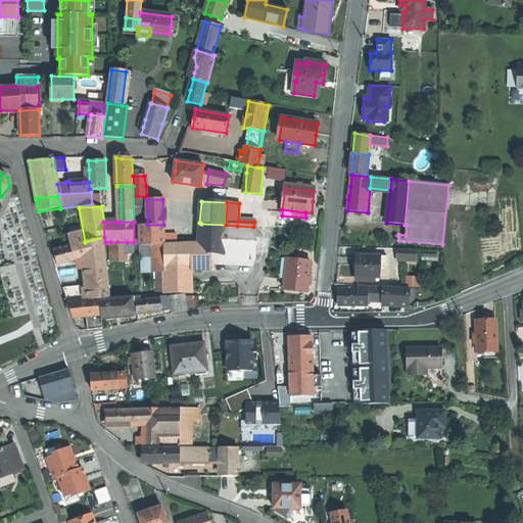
[(226,225),(201,224),(200,244),(178,244),(163,245),(164,267),(191,267),(211,267),(211,264),(210,254),(224,255),(226,225)]
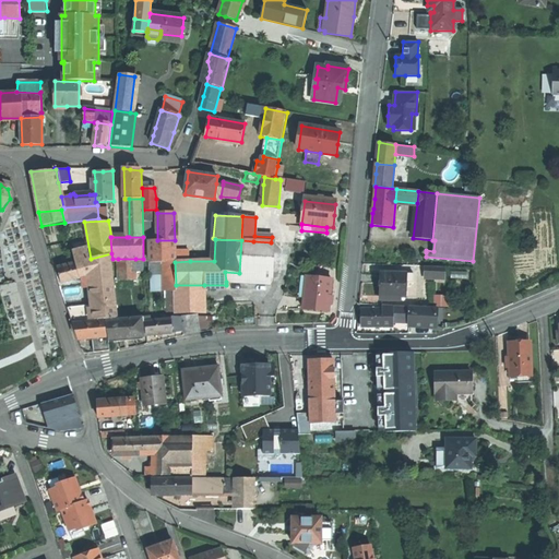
[(163,262),(175,262),(175,251),(175,240),(157,240),(150,240),(151,262),(163,262)]
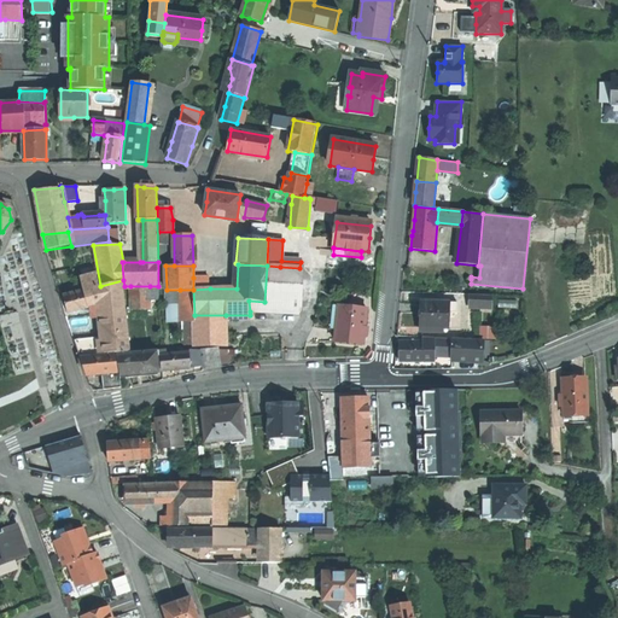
[(267,266),(264,302),(299,303),(301,303),(303,268),(299,268),(280,267),(267,266)]
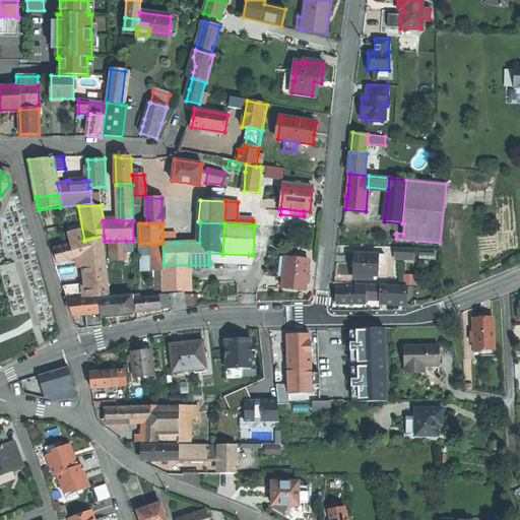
[(83,241),(81,230),(68,233),(71,245),(81,242),(81,241),(83,241)]
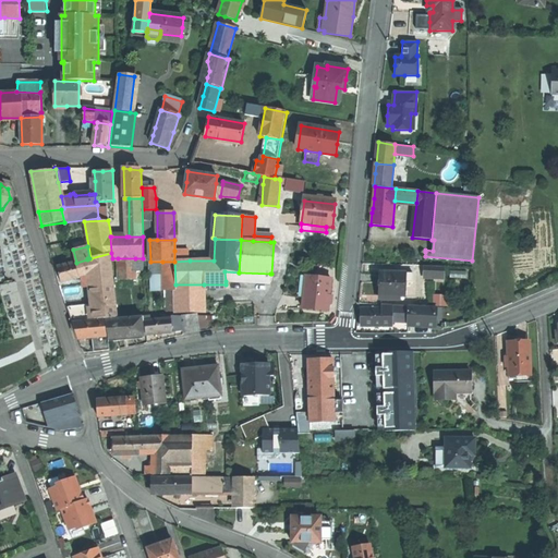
[(174,251),(174,262),(190,261),(189,251),(174,251)]
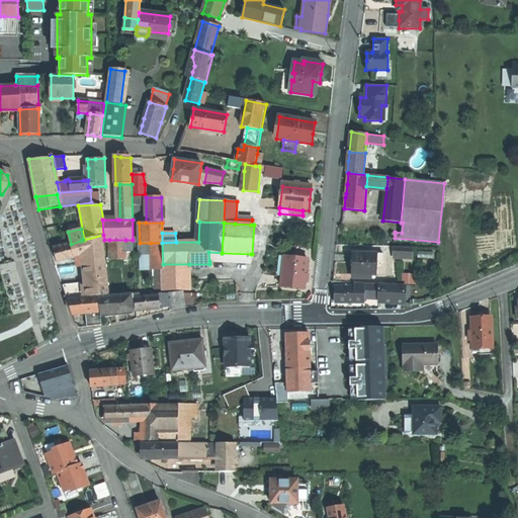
[(84,265),(105,263),(103,235),(84,240),(83,240),(81,240),(81,241),(83,255),(84,265)]
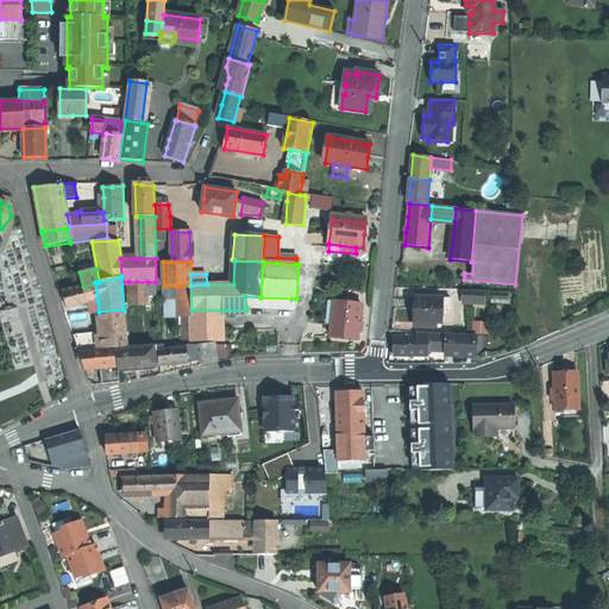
[(148,282),(129,282),(129,305),(149,305),(149,296),(148,296),(148,282)]
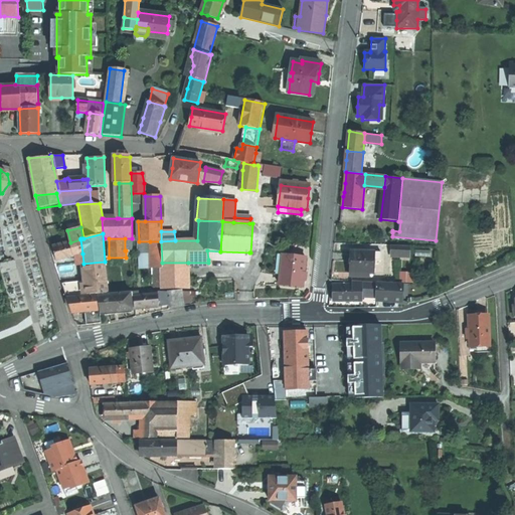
[(82,253),(80,239),(70,242),(53,246),(54,253),(56,261),(82,253)]
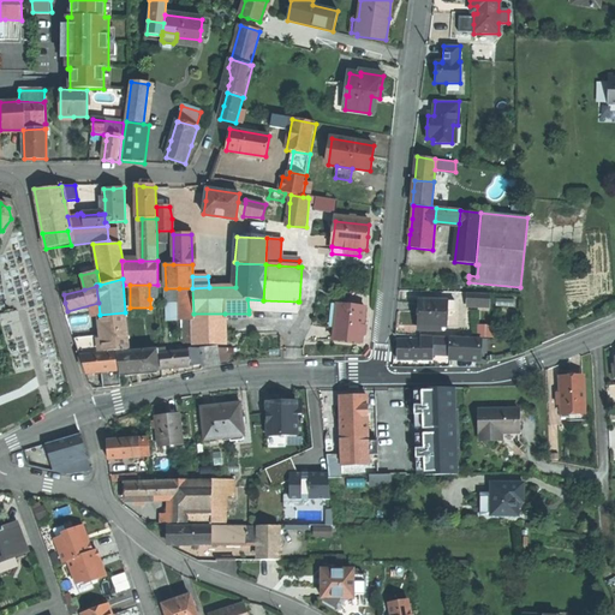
[(179,288),(166,288),(166,303),(179,303),(179,288)]
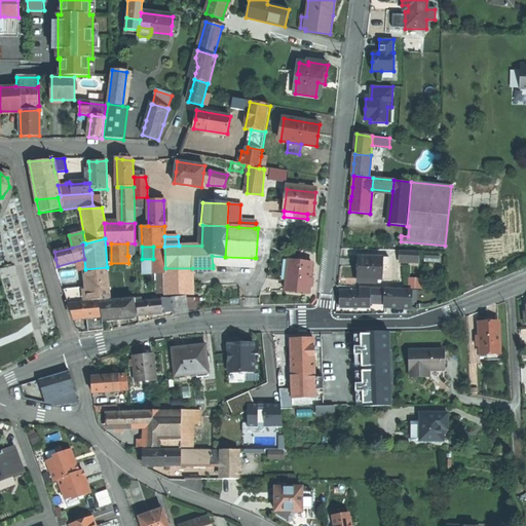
[(165,268),(164,247),(153,247),(153,259),(153,274),(165,274),(165,268)]
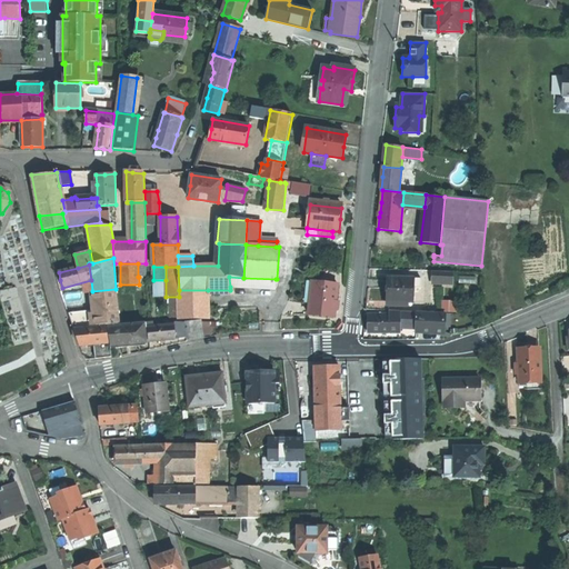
[(432,272),(432,282),(451,283),(452,272),(432,272)]
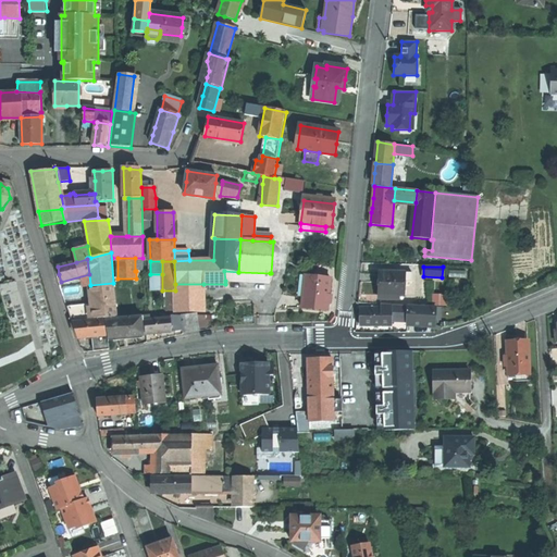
[(224,271),(225,281),(269,284),(270,273),(238,272),(224,271)]
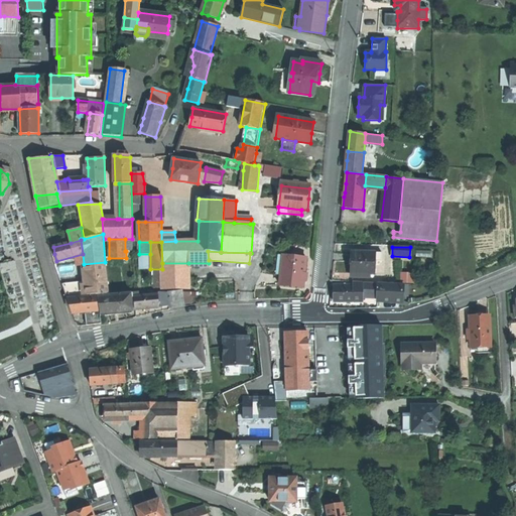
[(351,274),(352,274),(368,274),(374,275),(374,262),(382,262),(382,254),(352,253),(352,265),(351,274)]
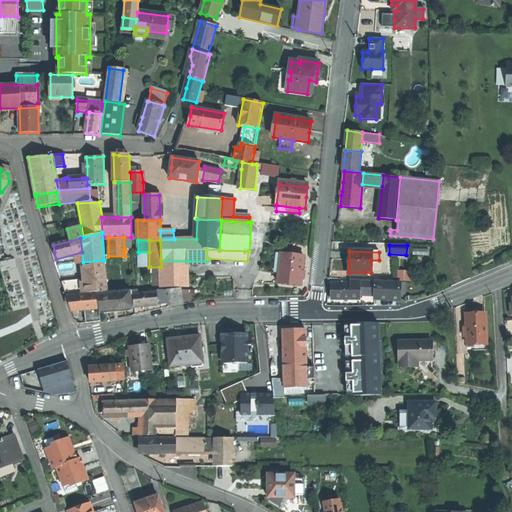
[(302,270),(304,256),(284,254),(281,274),(278,273),(277,283),(289,284),(300,285),(301,280),(302,270)]
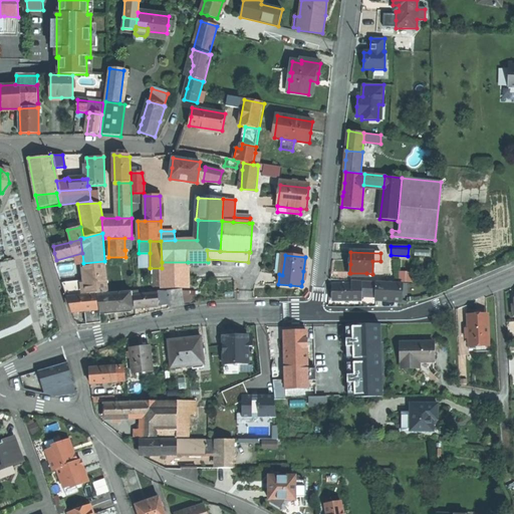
[(85,283),(86,295),(97,294),(108,293),(104,261),(83,263),(83,264),(84,275),(86,276),(87,282),(85,283)]
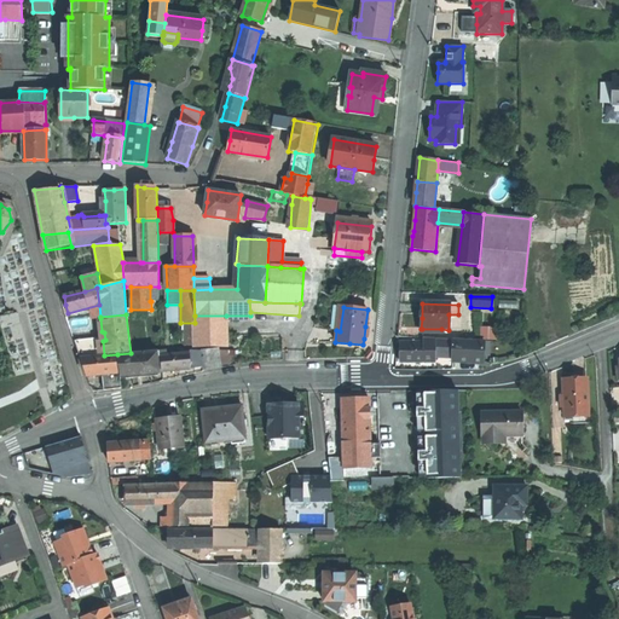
[(226,316),(195,316),(195,323),(195,346),(227,346),(226,316)]
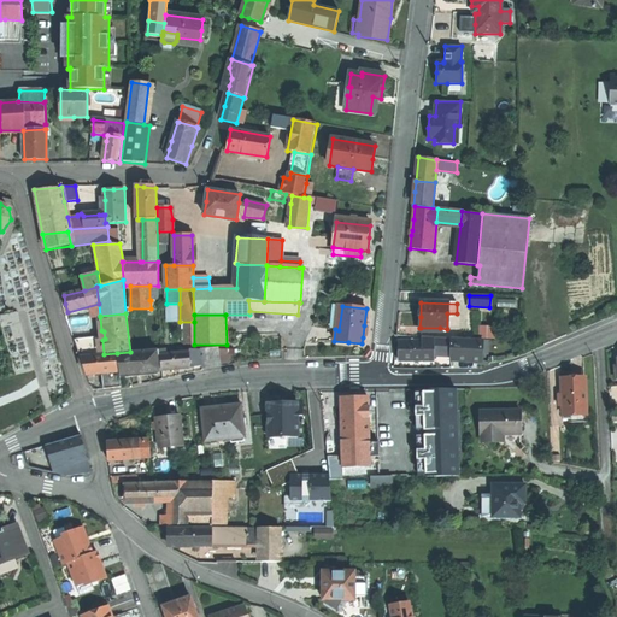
[(76,346),(80,356),(103,354),(104,354),(103,340),(99,336),(74,339),(76,346)]
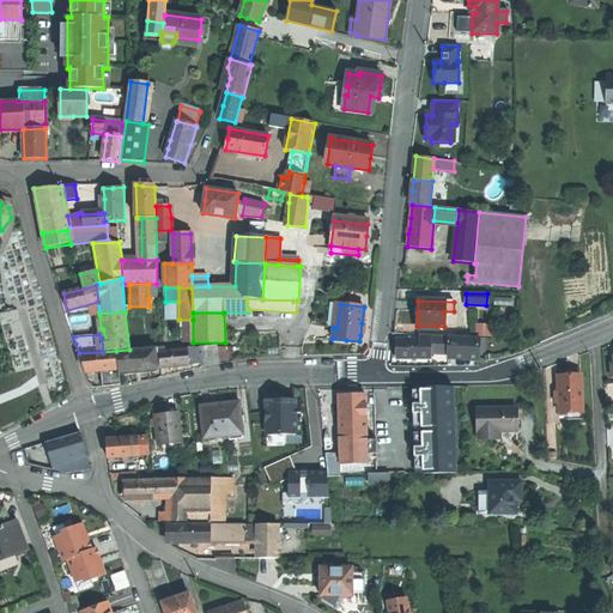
[(431,352),(431,335),(419,335),(419,339),(398,339),(398,357),(414,358),(431,358),(431,352)]
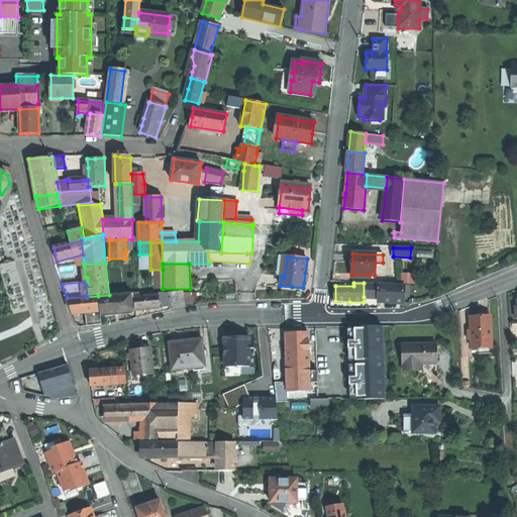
[(379,283),(364,283),(364,297),(379,297),(379,283)]
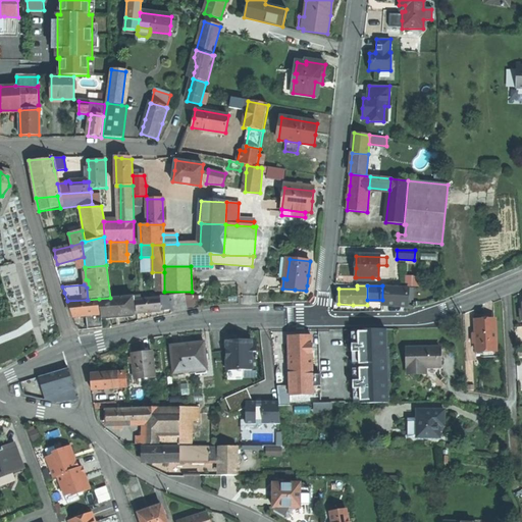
[(408,286),(382,285),(382,300),(382,305),(408,306),(408,299),(408,289),(408,286)]
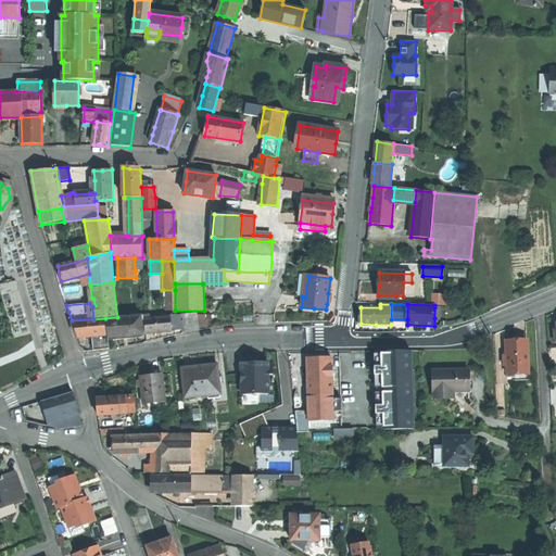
[(182,330),(184,333),(200,330),(198,315),(180,316),(182,330)]
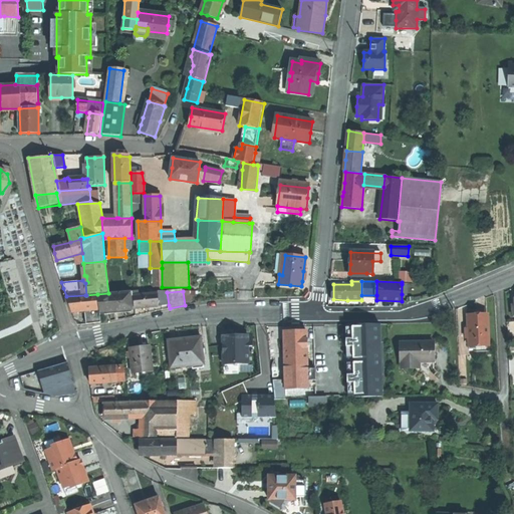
[(108,293),(97,294),(100,312),(111,311),(118,310),(133,309),(131,296),(130,292),(108,293)]
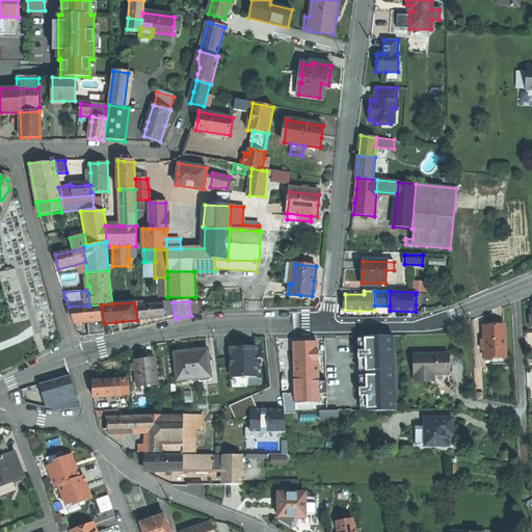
[(138,307),(139,319),(154,319),(168,318),(168,317),(175,316),(173,302),(149,302),(149,304),(143,304),(138,306),(138,307)]
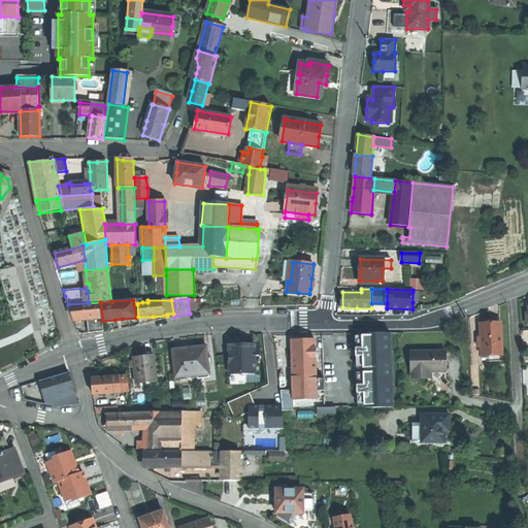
[(88,333),(104,331),(103,323),(103,321),(100,302),(89,303),(88,303),(90,319),(87,320),(88,333)]
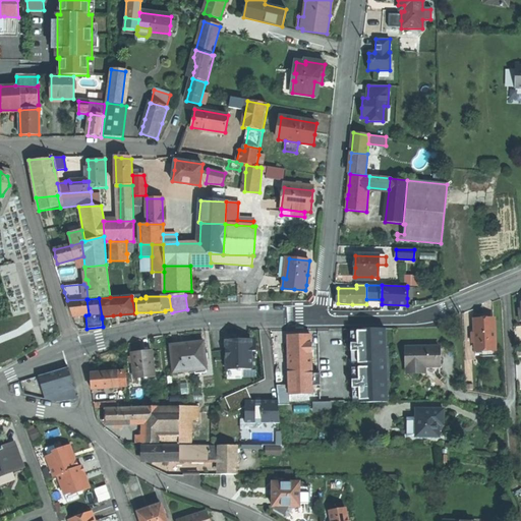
[(87,299),(67,300),(70,309),(72,316),(85,315),(89,314),(87,299)]
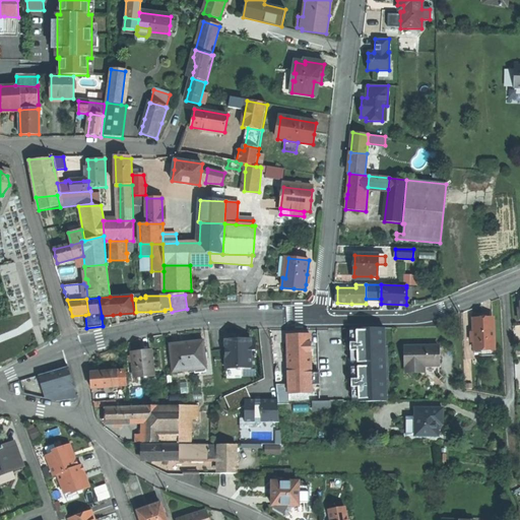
[(494,348),(493,321),(483,321),(473,321),(474,349),(494,348)]
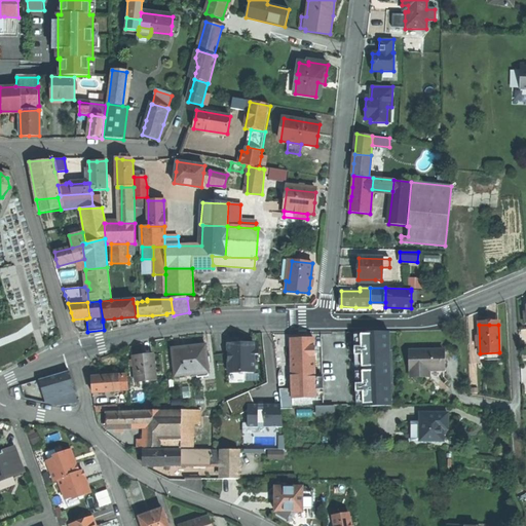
[(364,407),(395,406),(392,350),(389,350),(389,332),(362,332),(362,346),(354,347),(354,355),(362,354),(363,383),(355,384),(357,391),(363,391),(364,407)]
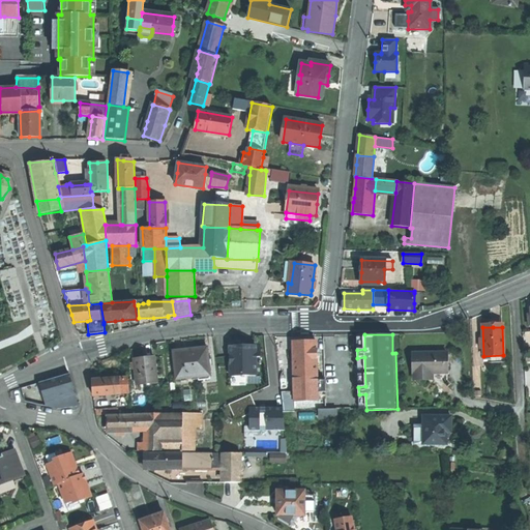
[(318,378),(317,342),(303,342),(293,342),(294,378),(318,378)]
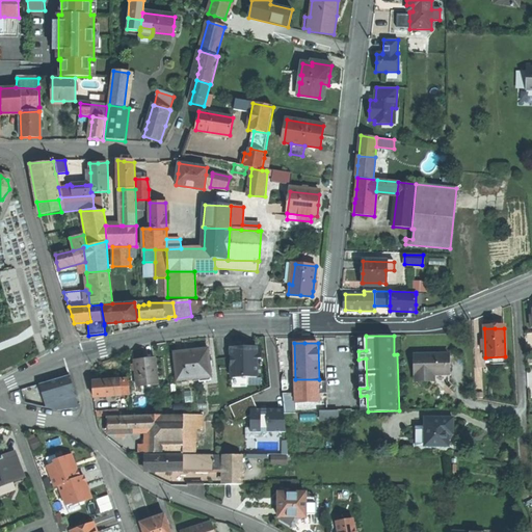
[(232,377),(258,376),(257,358),(261,358),(261,350),(257,350),(257,347),(243,348),(231,348),(232,377)]
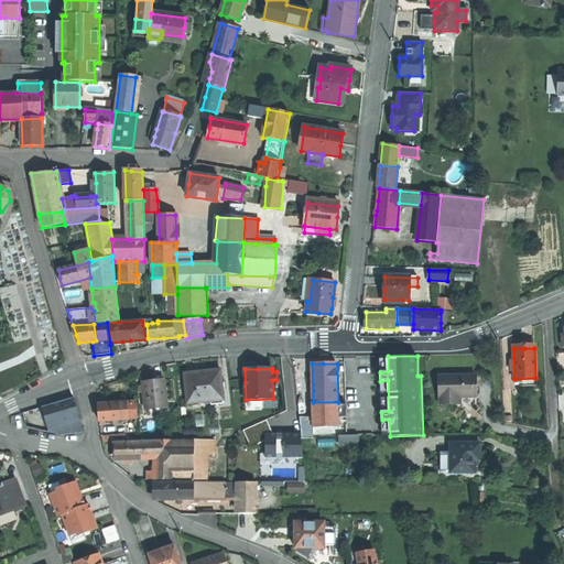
[(197,373),(185,375),(188,403),(206,402),(212,401),(224,400),(221,389),(220,378),(220,370),(206,372),(197,373)]
